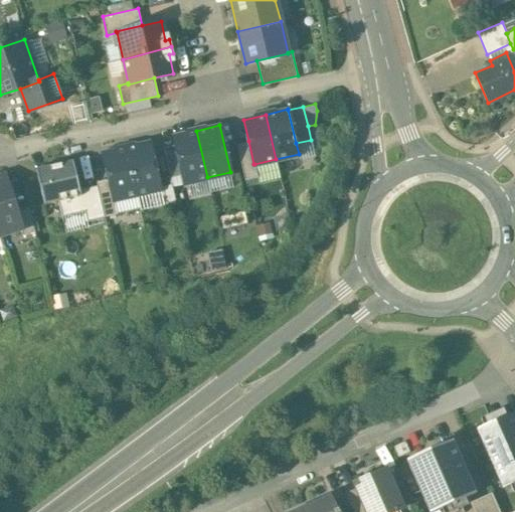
[(196,131),(173,136),(174,144),(181,174),(183,183),(207,177),(196,131)]
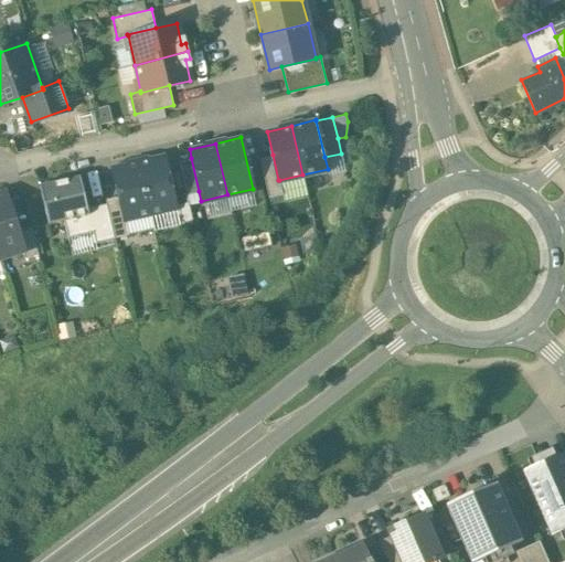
[(273,155),(259,158),(268,197),(283,193),(279,180),(278,180),(273,155)]
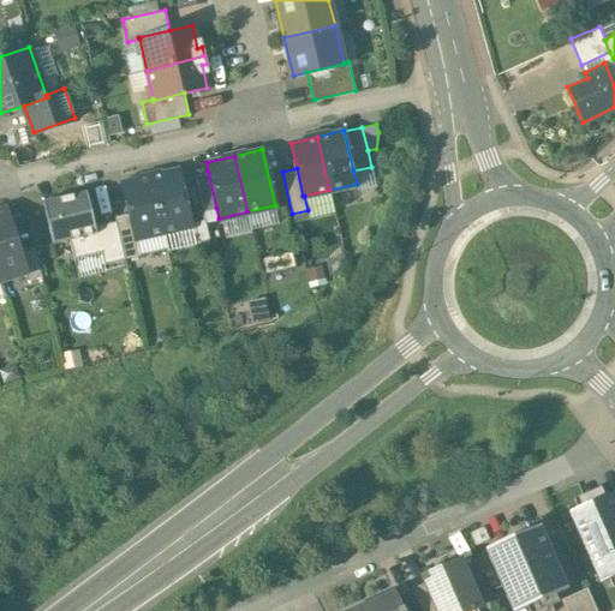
[(178,169),(150,175),(163,232),(191,225),(178,169)]
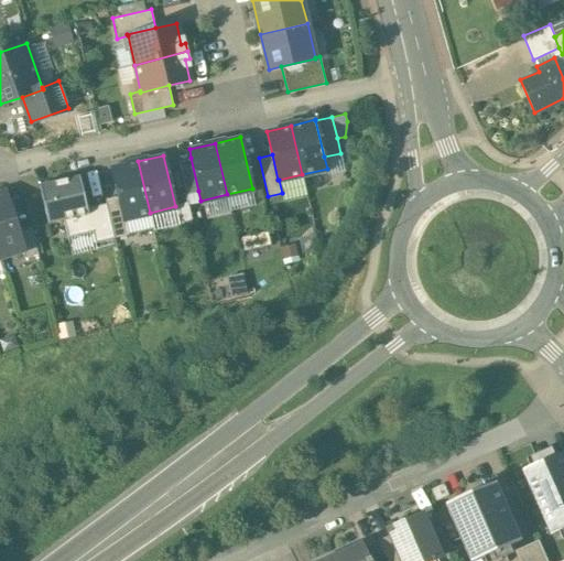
[(191,158),(179,161),(186,194),(198,191),(191,158)]
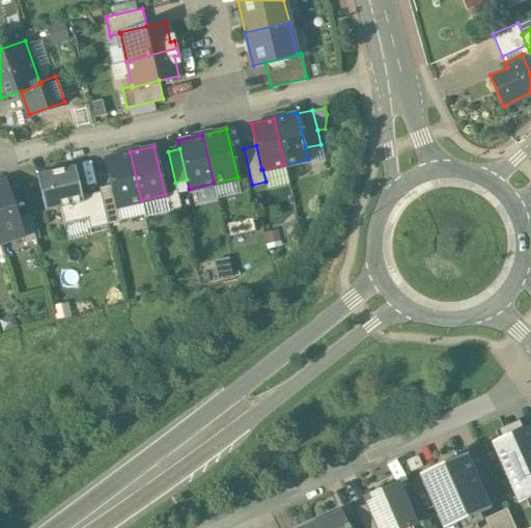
[(130,151),(106,158),(111,184),(116,205),(117,205),(141,200),(130,151)]
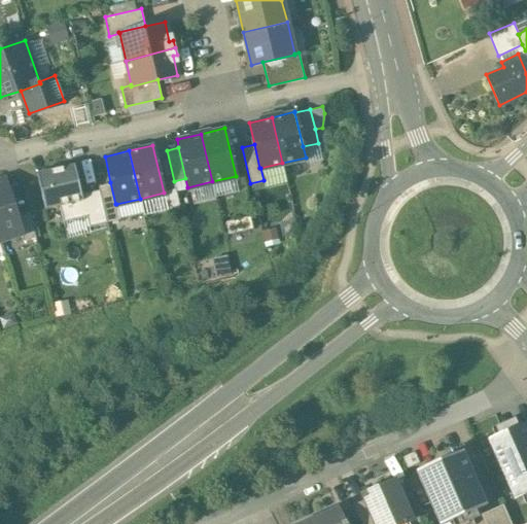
[(73,163),(36,173),(46,211),(60,207),(58,199),(81,193),(73,163)]
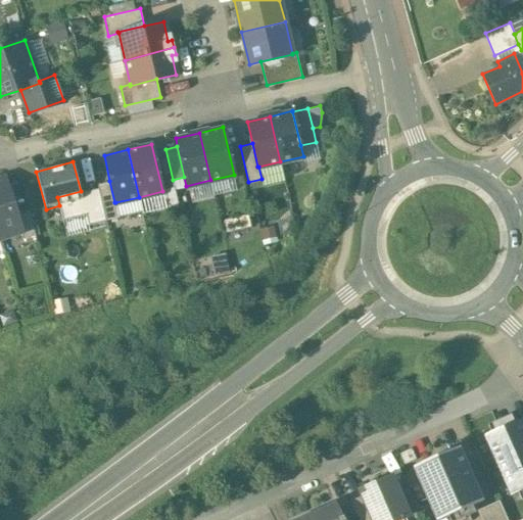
[(5,178),(0,179),(0,235),(20,229),(21,229),(16,213),(5,178)]
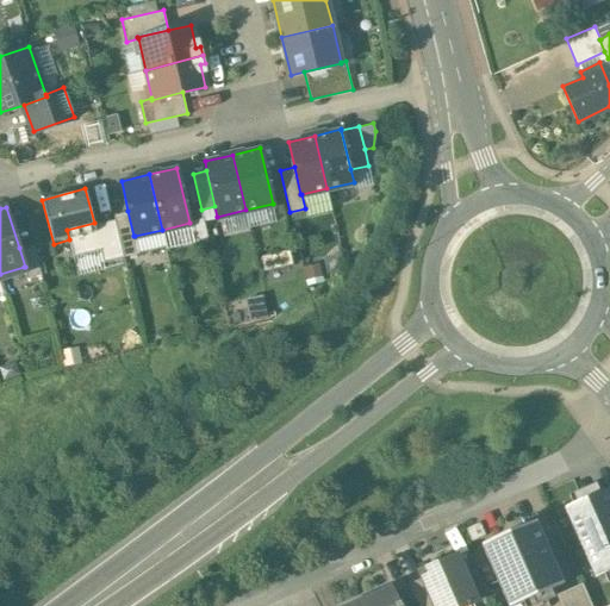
[(128,211),(114,213),(124,255),(139,251),(135,236),(134,236),(128,211)]
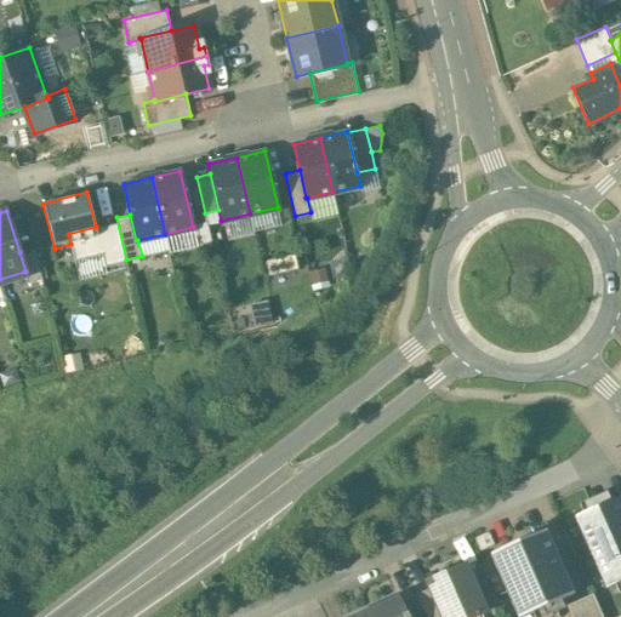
[(34,247),(20,252),(26,272),(24,272),(27,283),(41,278),(34,247)]
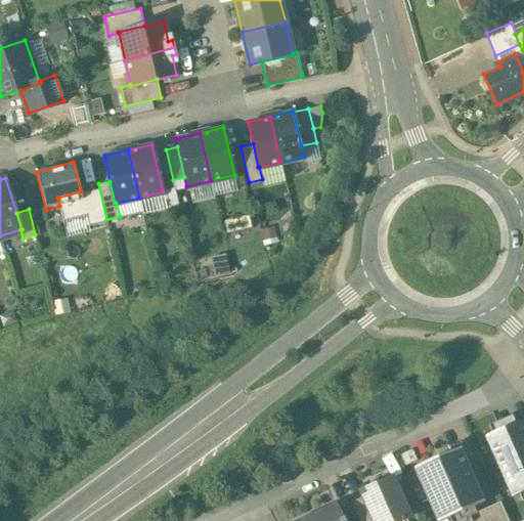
[(229,225),(252,220),(250,212),(227,218),(229,225)]
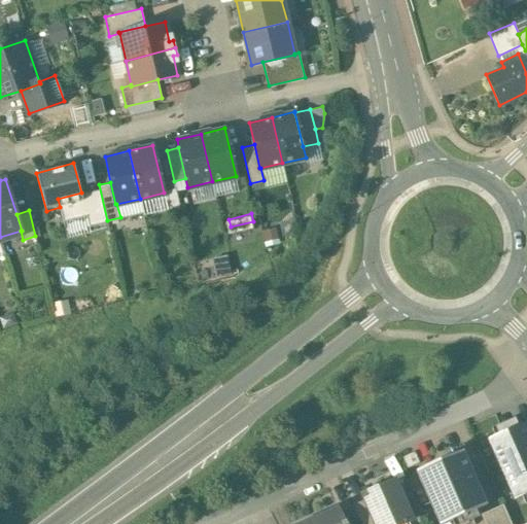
[(214,255),(218,273),(230,270),(225,252),(214,255)]
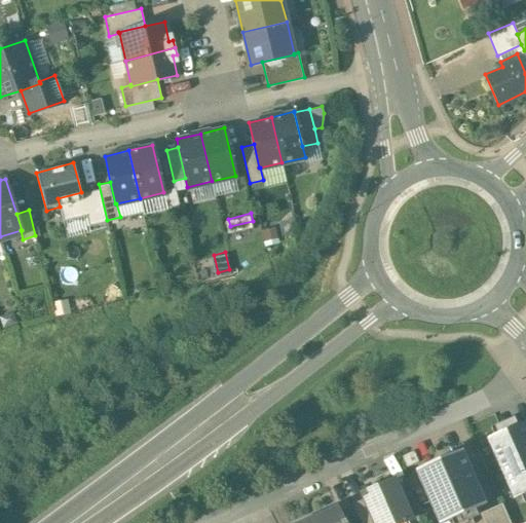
[(525,427),(522,419),(486,436),(515,498),(525,493),(525,427)]
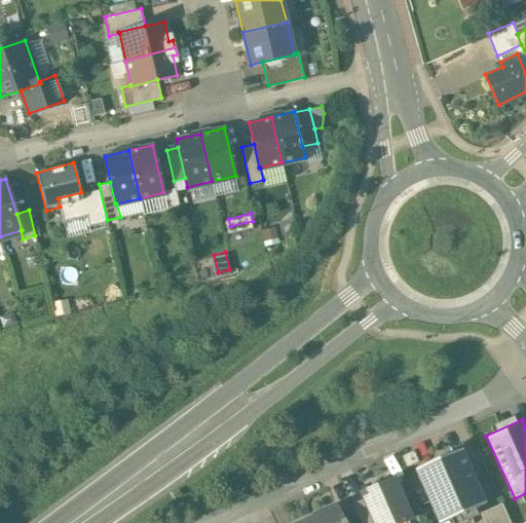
[(462,448),(415,469),(439,522),(486,502),(462,448)]
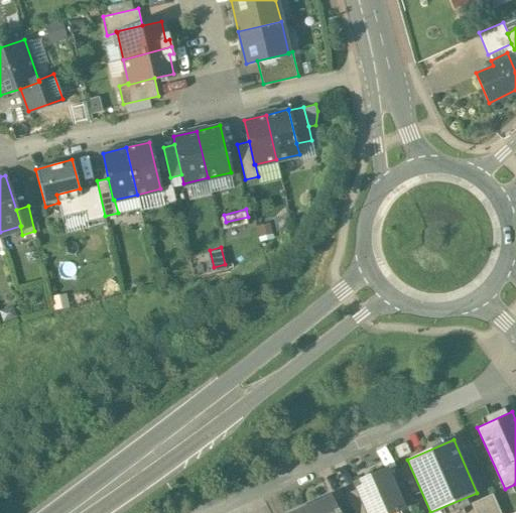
[(385,470),(356,482),(358,488),(369,512),(390,512),(402,508),(385,470)]
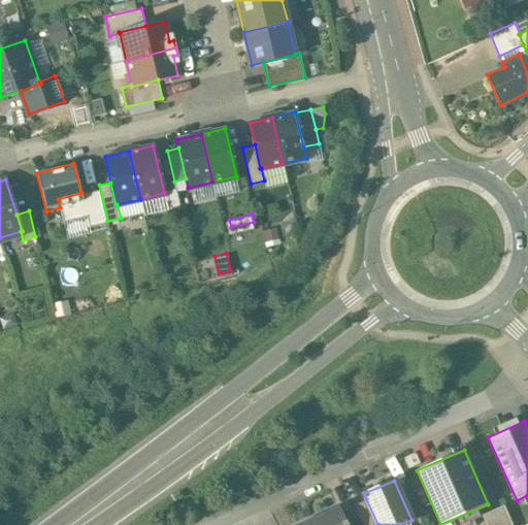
[(377,524),(366,499),(353,504),(363,524),(377,524)]
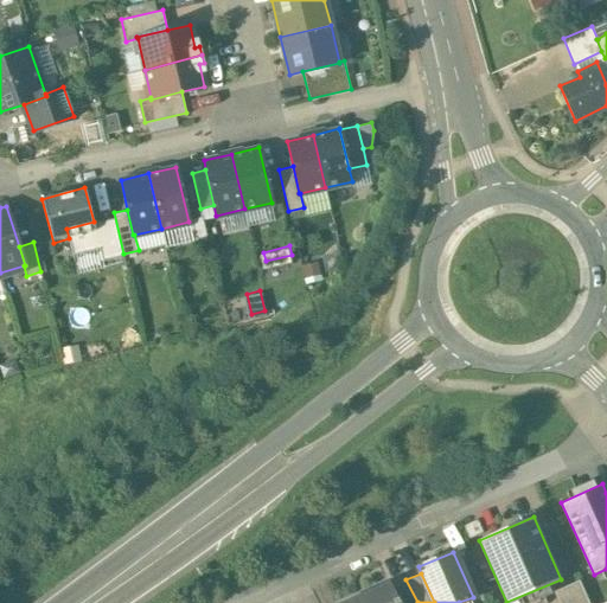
[(588,602),(579,579),(555,590),(560,602),(588,602)]
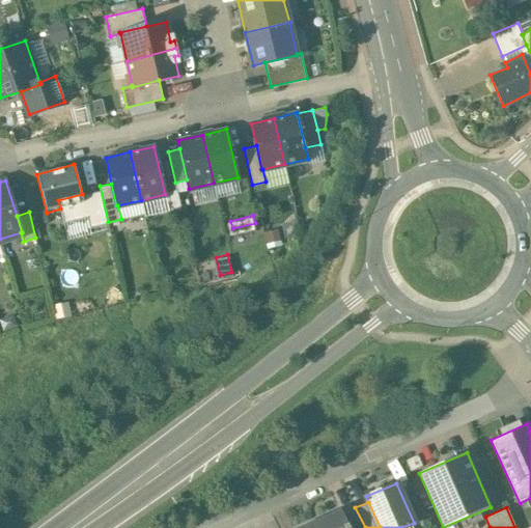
[(341,511),(307,527),(350,527),(347,524),(346,525),(341,511)]
